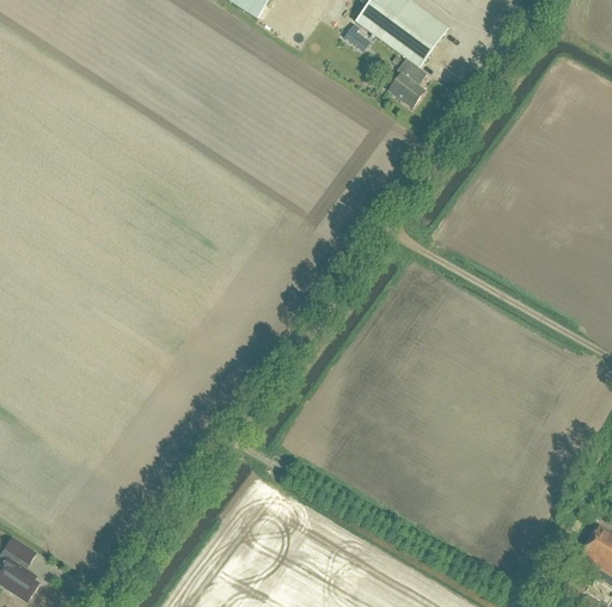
[(228,0),(257,18),(268,0),(228,0)]
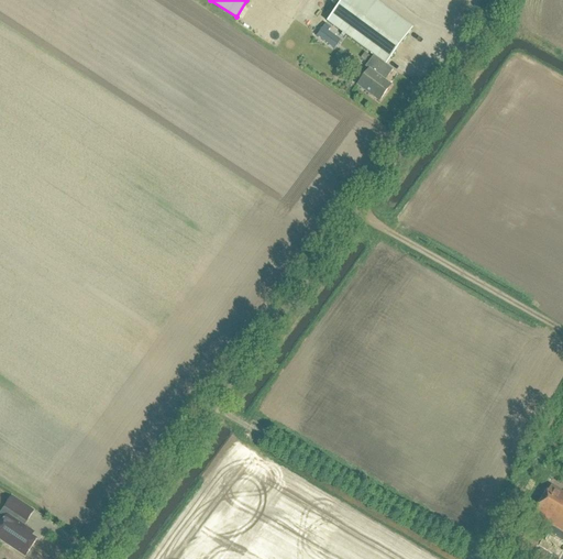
[(349,0),(332,23),(373,53),(386,63),(386,62),(412,26),(376,0),(349,0)]
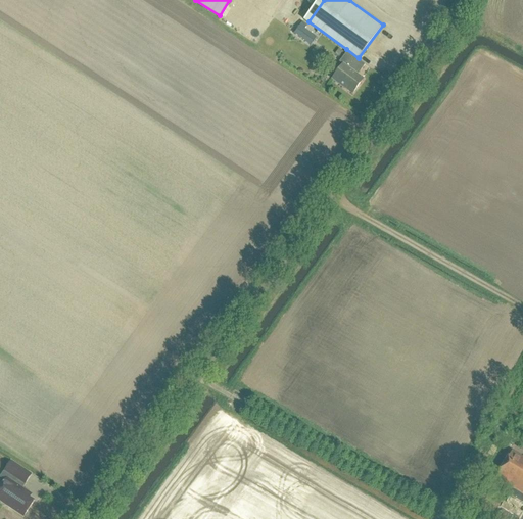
[(346,49),(339,59),(342,62),(332,77),(352,92),(364,77),(358,73),(365,62),(359,57),(359,58),(346,49)]
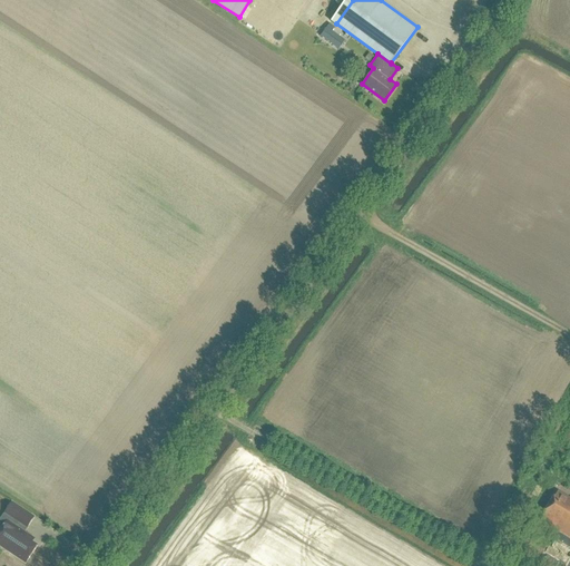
[(569,495),(558,488),(541,517),(569,534),(569,495)]
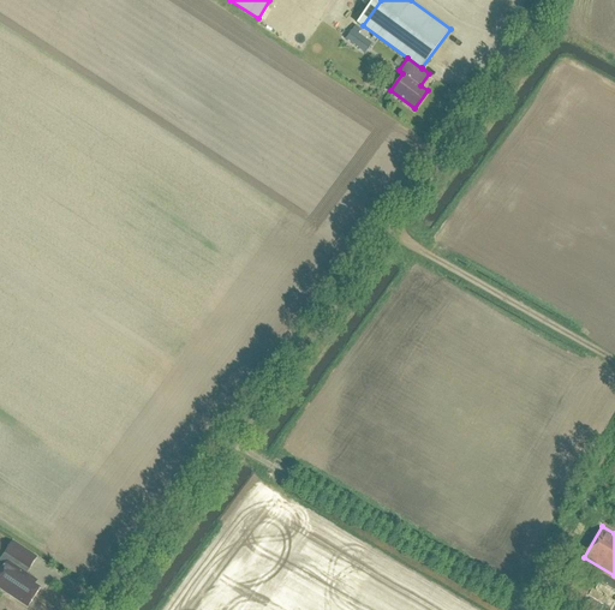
[(0,569),(0,585),(28,604),(41,585),(33,580),(35,576),(27,569),(37,554),(13,538),(0,557),(0,560),(5,563),(0,569)]
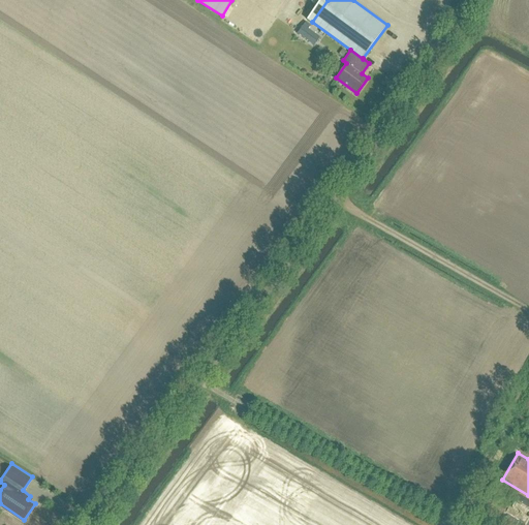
[(528,503),(516,496),(510,505),(528,516),(528,515),(528,503)]
